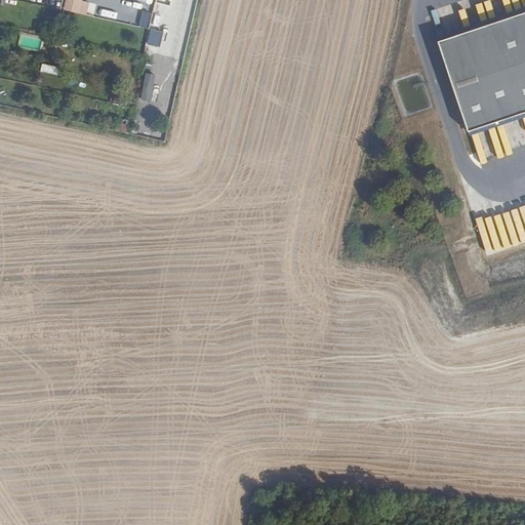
[(82,0),(68,0),(67,9),(85,13),(88,2),(82,1),(82,0)]
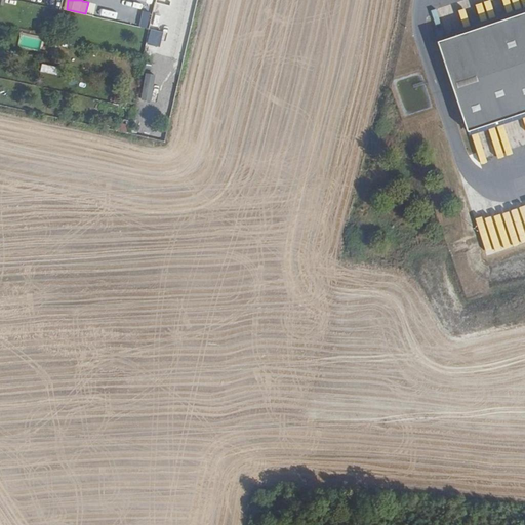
[(168,12),(169,0),(160,0),(159,10),(168,12)]
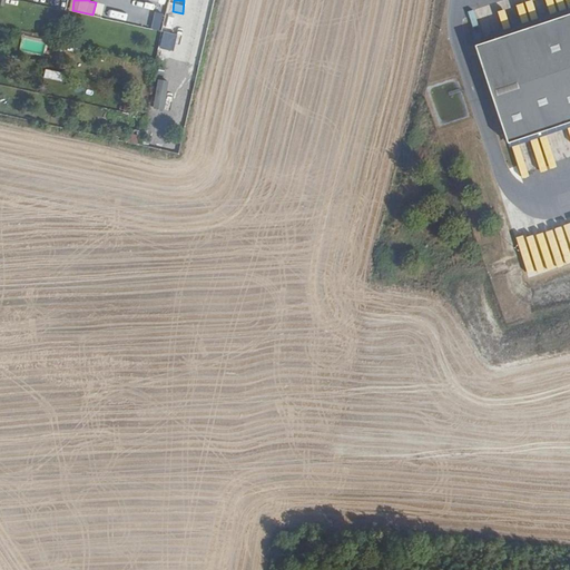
[(155,12),(150,28),(159,30),(163,15),(155,12)]
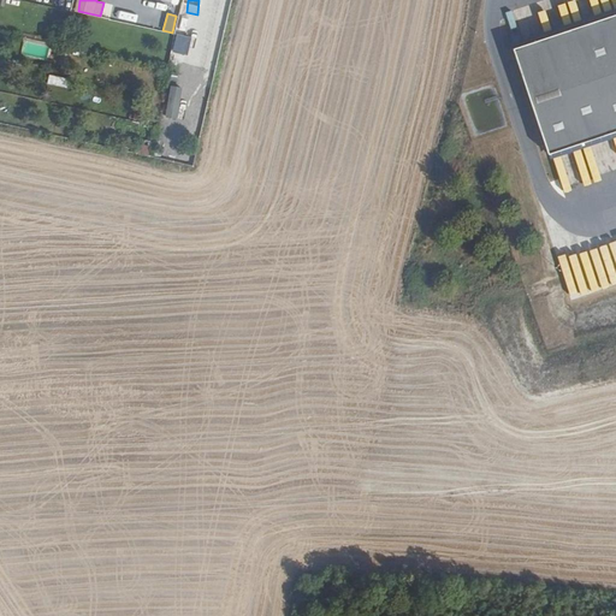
[(615,134),(615,17),(514,51),(549,157),(615,134)]
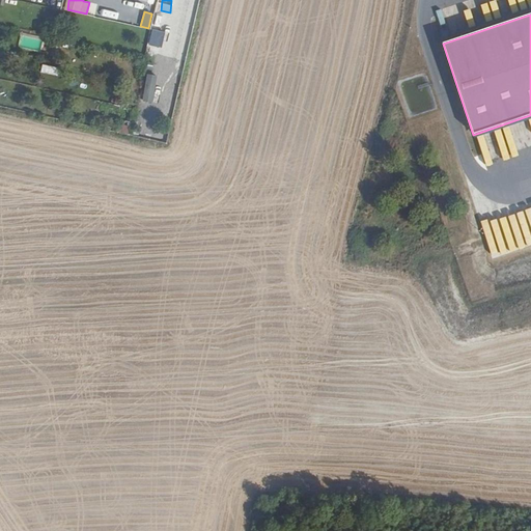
[(147,43),(160,47),(164,32),(151,29),(147,43)]
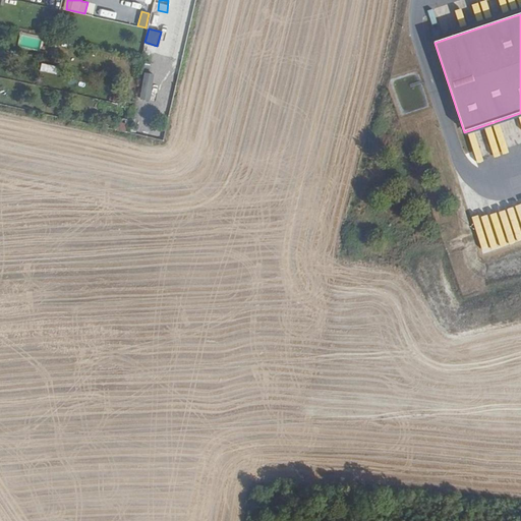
[(175,83),(140,76),(134,103),(169,110),(175,83)]
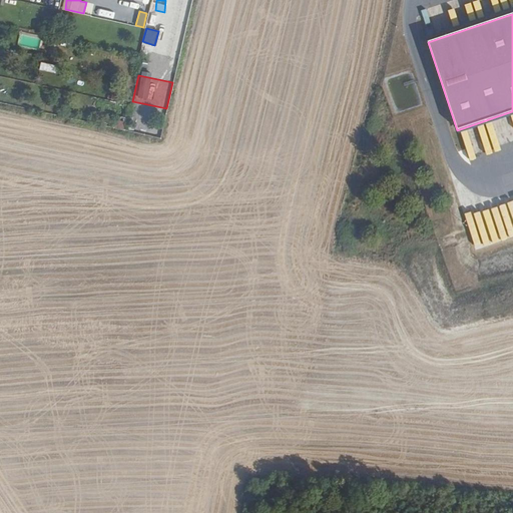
[(124,129),(124,121),(114,120),(113,127),(124,129)]
